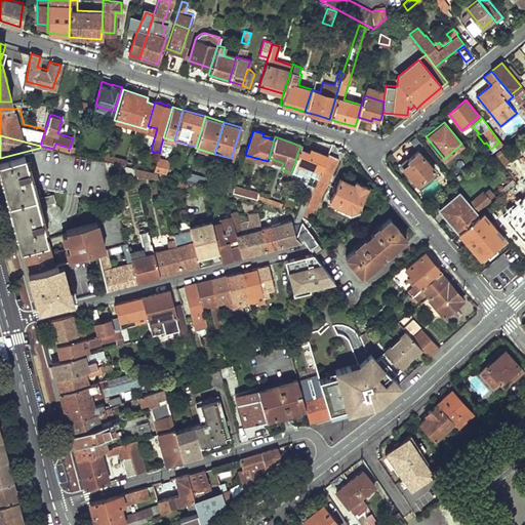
[(0,168),(21,244),(46,237),(43,225),(47,224),(42,206),(40,198),(38,187),(115,201),(107,172),(103,160),(53,149),(40,146),(40,148),(0,158),(0,168)]
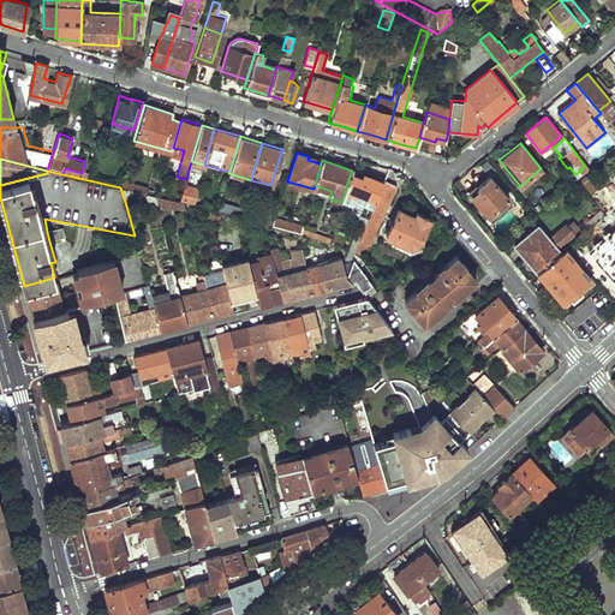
[(561,180),(567,186),(575,179),(569,173),(561,180)]
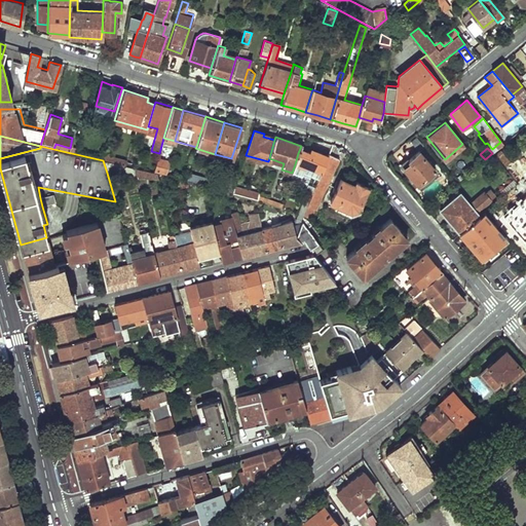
[(402,164),(416,183),(434,170),(418,151),(402,164)]
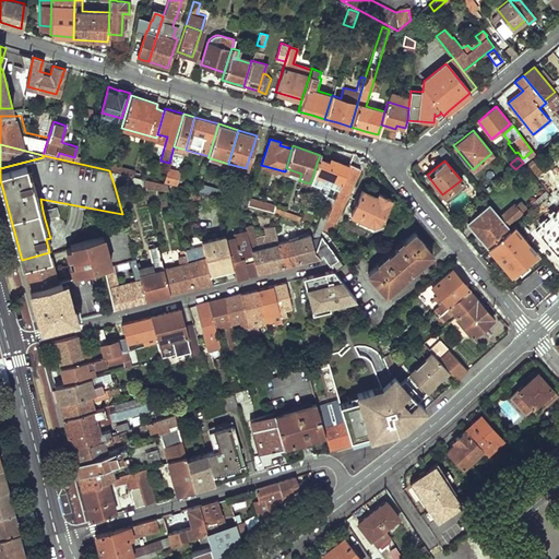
[(324,176),(343,181),(348,166),(330,162),(328,167),(317,163),(313,175),(323,178),(324,176)]
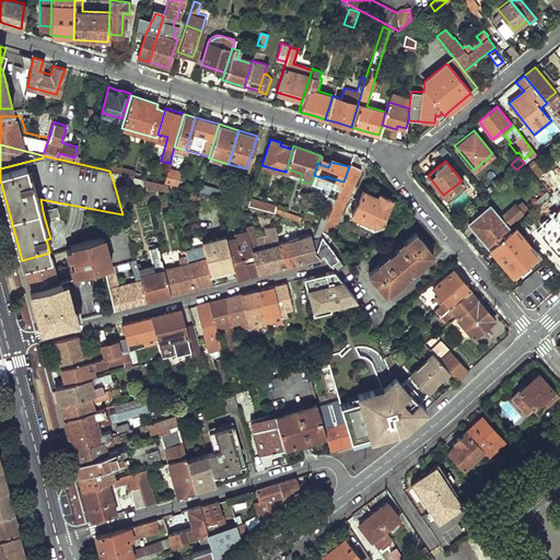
[(327,220),(338,224),(360,168),(350,164),(349,166),(343,182),(337,197),(328,216),(327,220)]
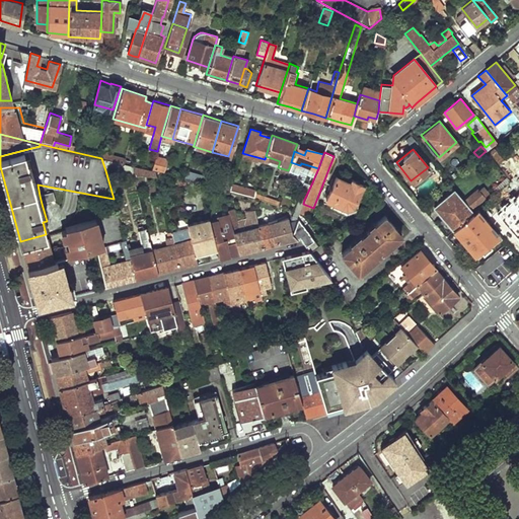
[(152,167),(159,169),(163,157),(155,155),(152,167)]
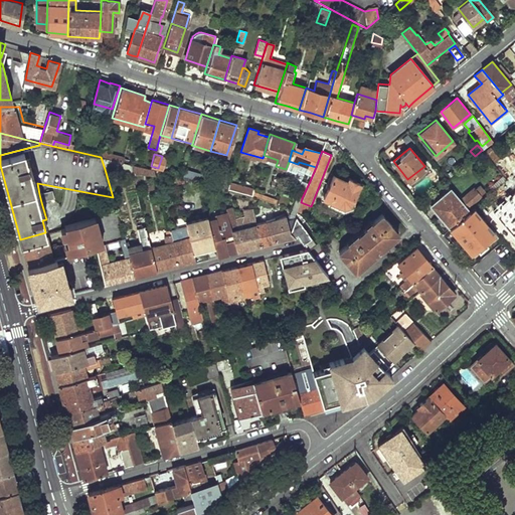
[(114,168),(132,173),(130,163),(101,157),(105,169),(113,166),(114,168)]
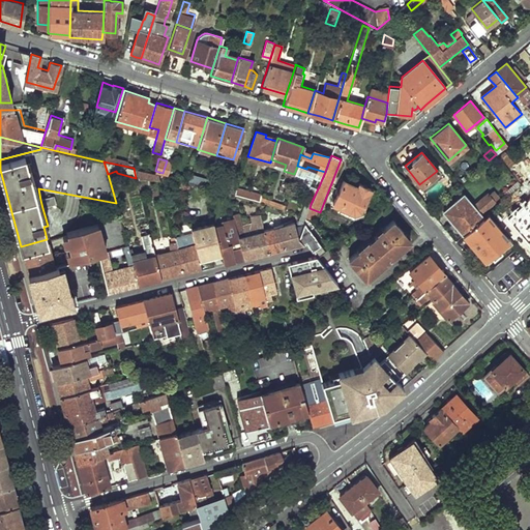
[(206,186),(234,195),(236,188),(238,180),(210,173),(206,186)]
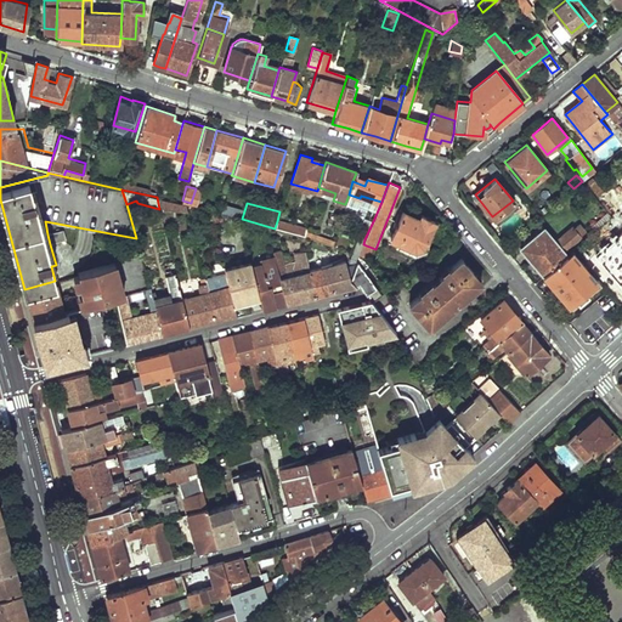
[(220,213),(238,218),(241,214),(221,208),(220,213)]
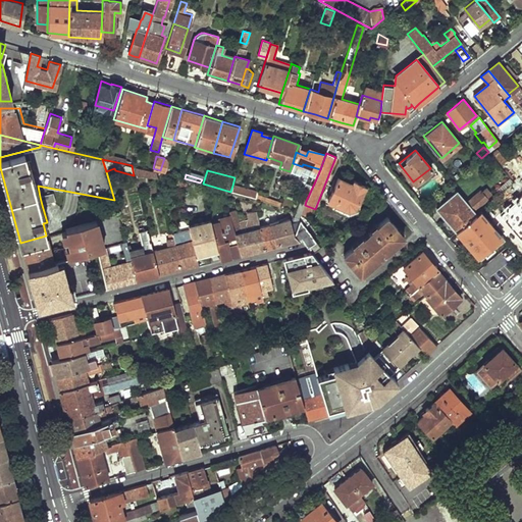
[(347,209),(353,206),(363,185),(353,179),(351,183),(337,175),(326,199),(347,209)]
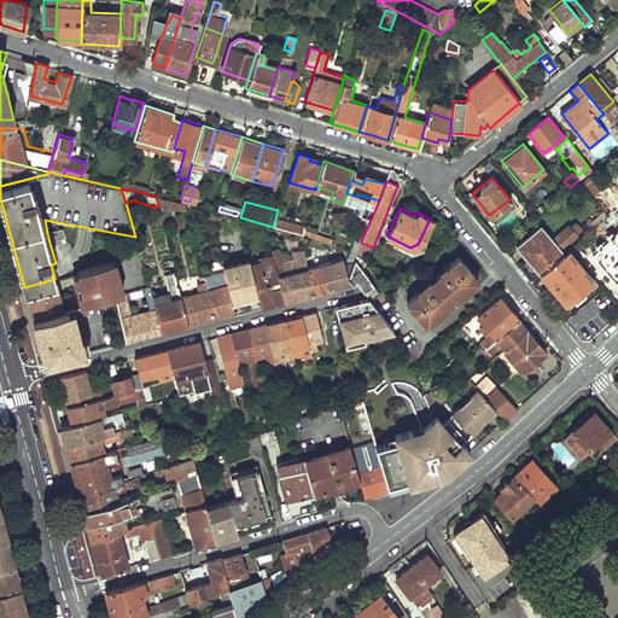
[(362,238),(372,217),(366,215),(357,237),(362,238)]
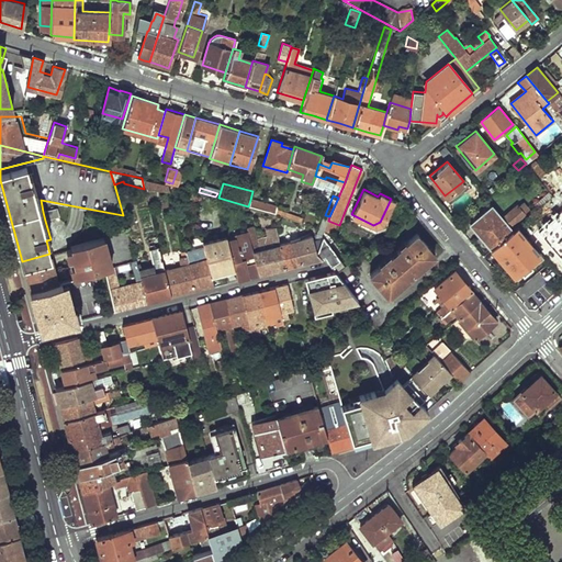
[(274,214),(277,206),(250,200),(248,206),(274,214)]
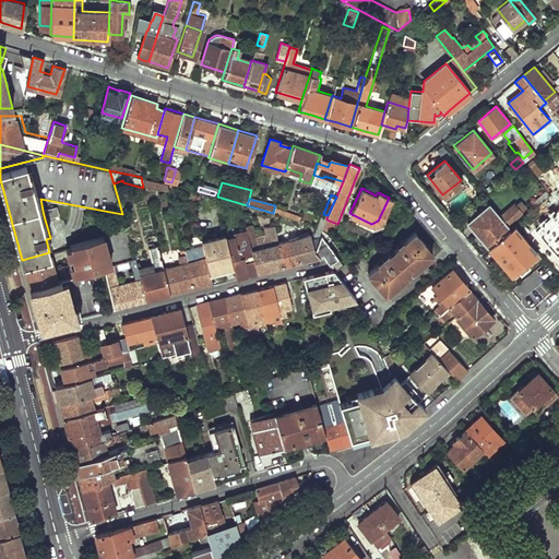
[(466,222),(487,247),(514,224),(528,212),(519,202),(514,205),(512,203),(498,216),(488,204),(466,222)]
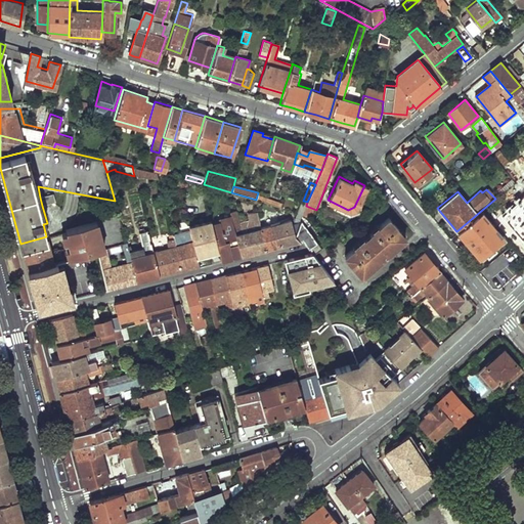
[(55,202),(53,193),(40,198),(42,206),(55,202)]
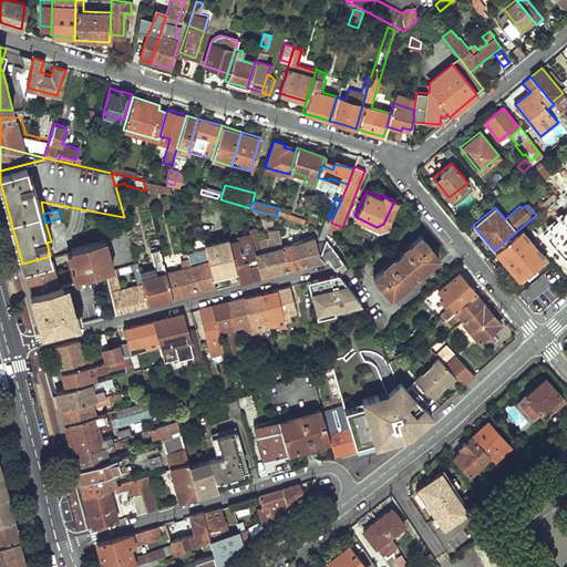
[(313,237),(282,246),(288,268),(325,259),(319,254),(323,241),(331,223),(332,218),(328,217),(327,216),(318,239),(321,240),(316,243),(313,237)]
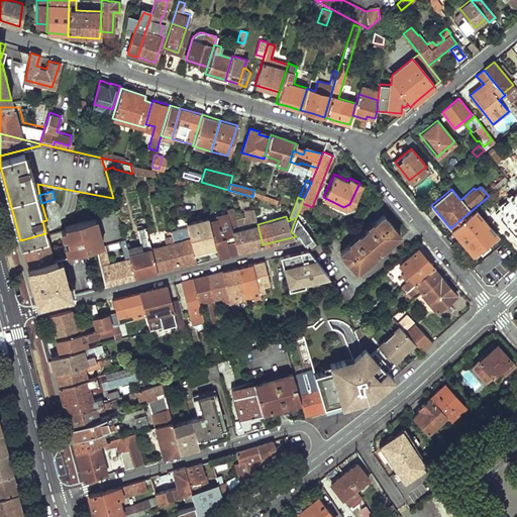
[(477,209),(482,214),(490,208),(486,202),(477,209)]
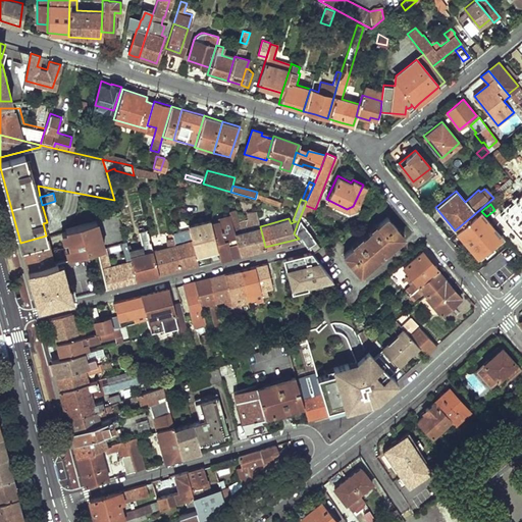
[(521,208),(506,222),(521,239),(521,204),(521,208)]
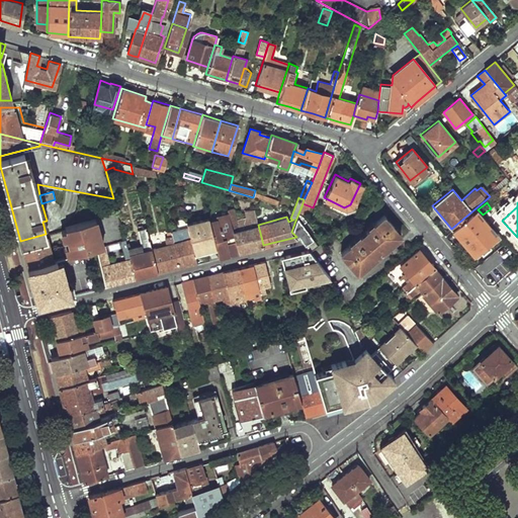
[(483,214),(478,209),(477,207),(451,229),(463,243),(468,238),(477,248),(491,236),(485,229),(491,224),(483,214)]
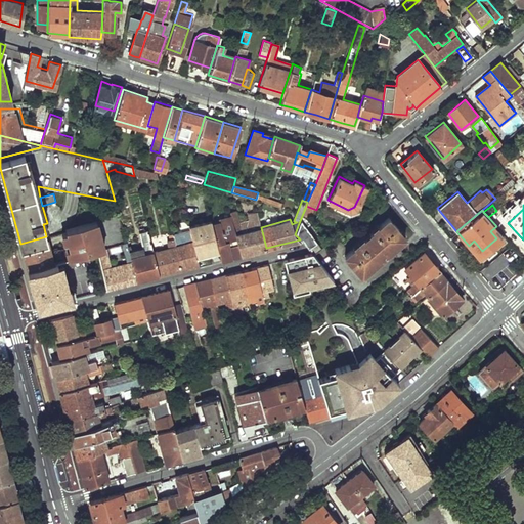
[(242,255),(266,248),(261,227),(259,219),(254,221),(256,228),(241,232),(236,215),(231,216),(242,255)]
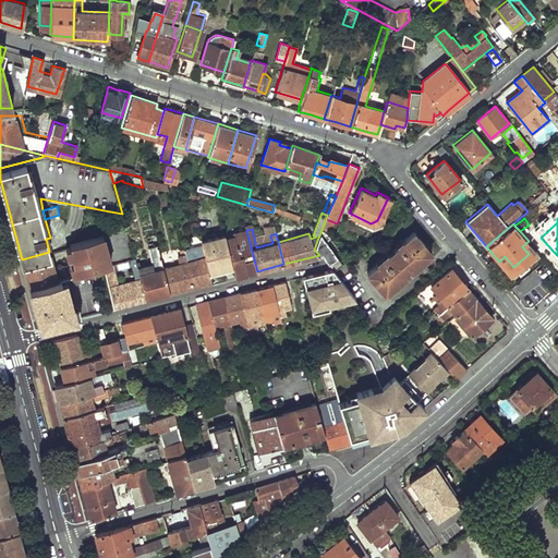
[(234,277),(257,271),(246,230),(233,232),(234,235),(225,238),(231,266),(234,277)]
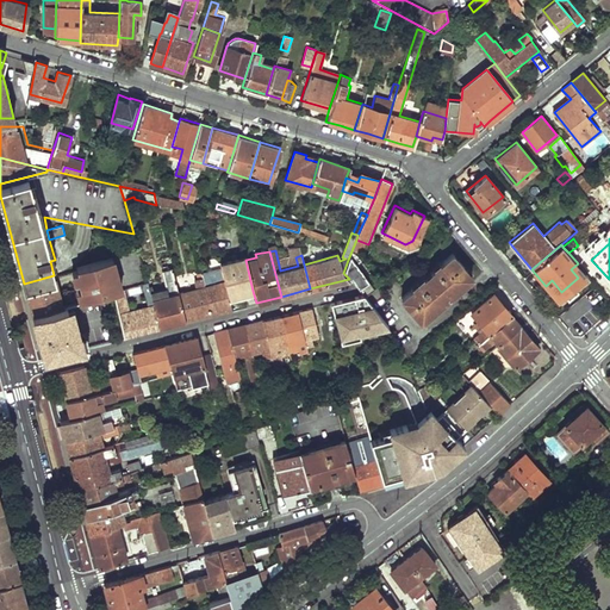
[(400,296),(419,319),(471,275),(452,253),(400,296)]
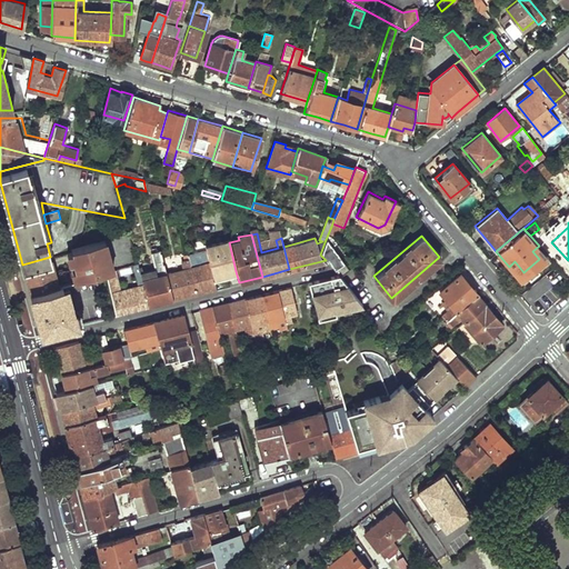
[(209,262),(212,279),(236,271),(229,242),(228,238),(205,245),(209,262)]
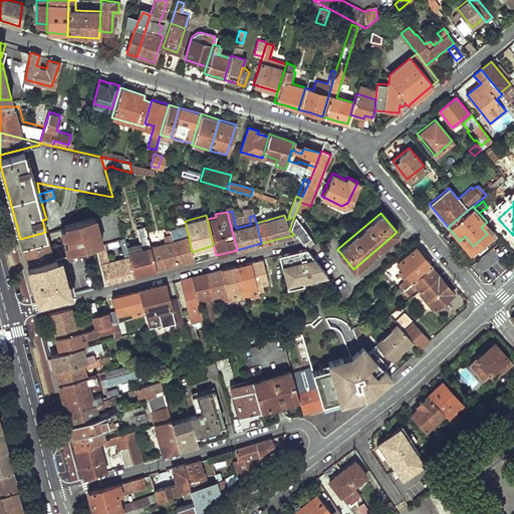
[(63,227),(60,228),(67,253),(94,245),(99,244),(92,217),(63,224),(63,227)]
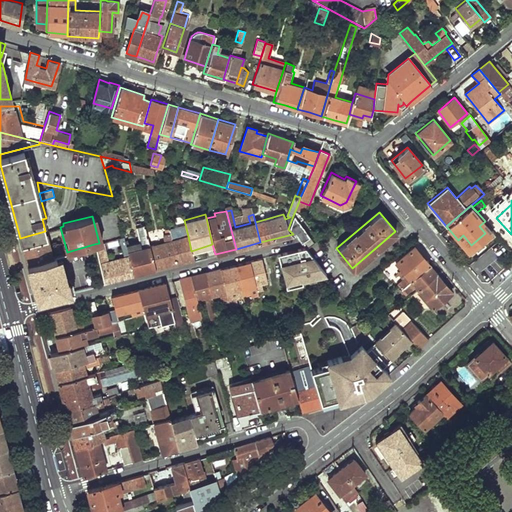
[(294,233),(306,247),(314,241),(297,223),(292,218),(288,229),(293,234),(294,233)]
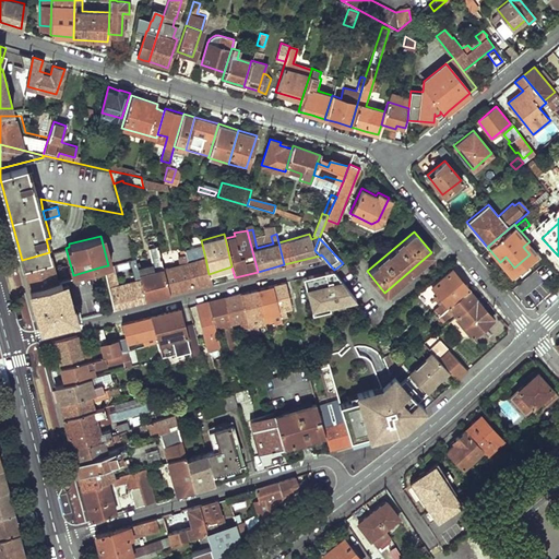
[(523,247),(530,254),(534,260),(540,253),(530,241),(523,247)]
